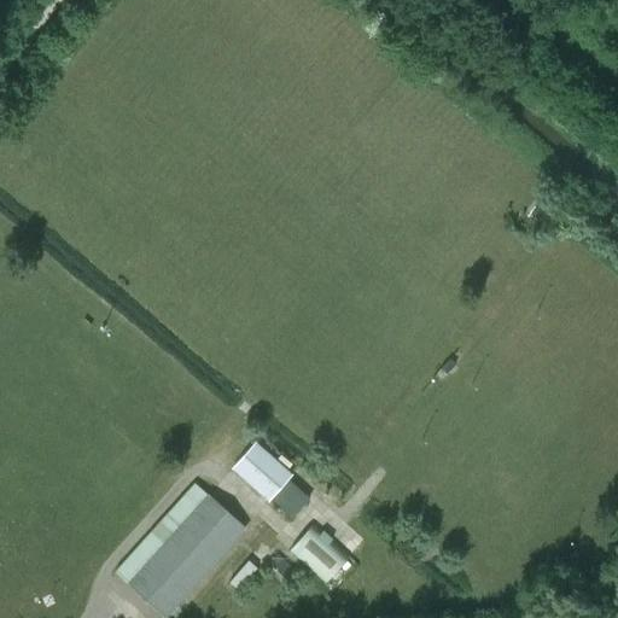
[(229,470),(267,502),(270,499),(291,518),(308,499),(287,481),(291,476),(254,442),(229,470)]
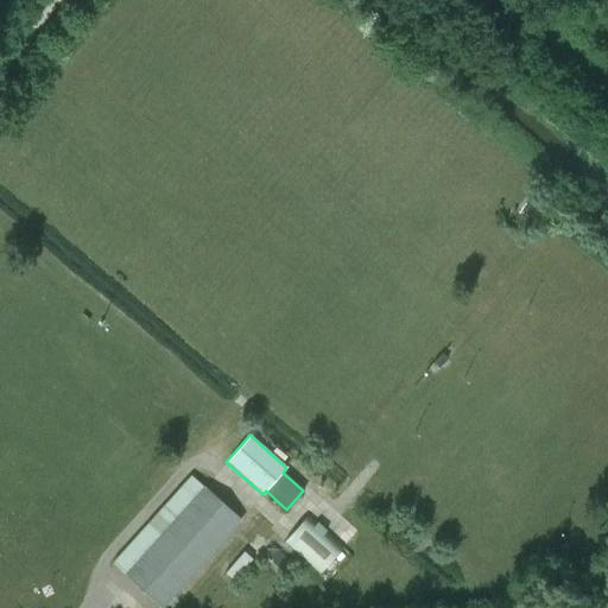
[(240,520),(204,488),(190,475),(111,562),(126,575),(162,607),(240,520)]
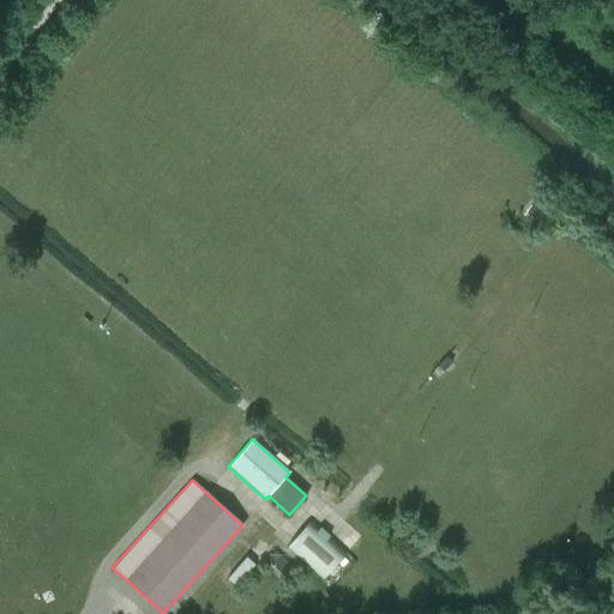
[(286,547),(323,579),(345,553),(309,521),(286,547)]
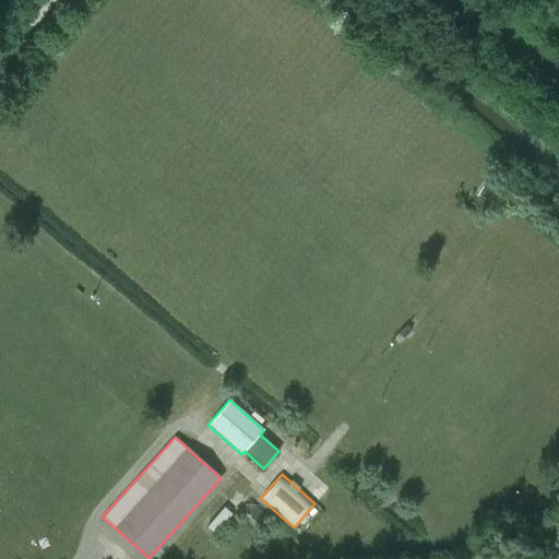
[(241,510),(258,525),(266,516),(250,501),(241,510)]
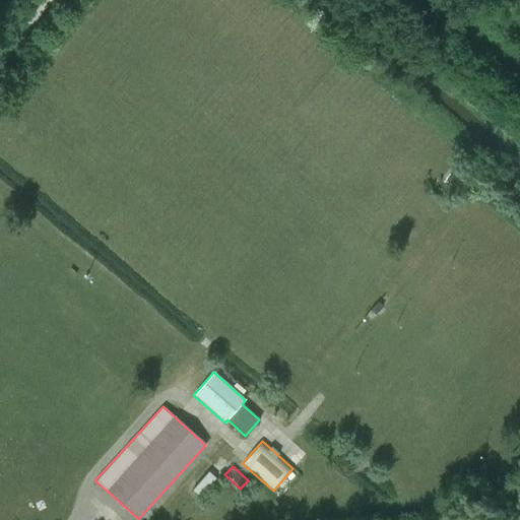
[(199,497),(218,474),(210,468),(191,490),(199,497)]
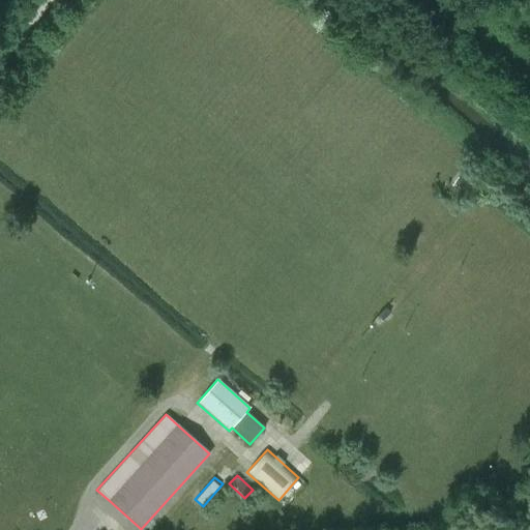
All buildings are outlined.
